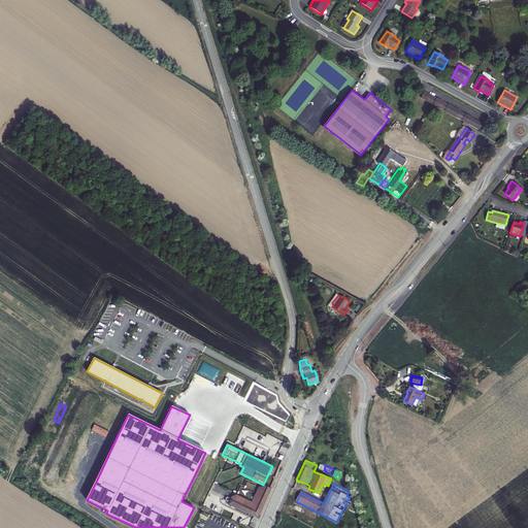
[(231,497),(228,504),(258,519),(271,489),(264,486),(264,487),(259,487),(252,502),(236,495),(232,497),(231,497)]
